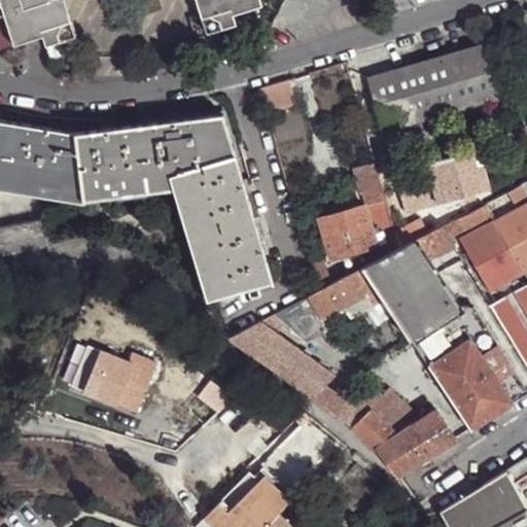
[(0,0),(0,12),(4,11),(13,42),(42,34),(45,44),(75,35),(64,0),(0,0)]
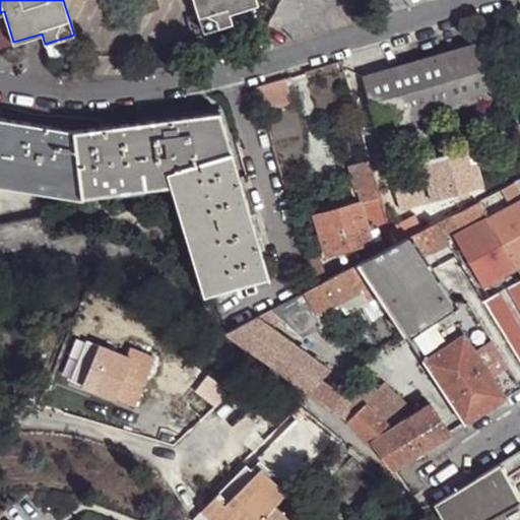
[(101,0),(99,5),(109,10),(106,0),(101,0)]
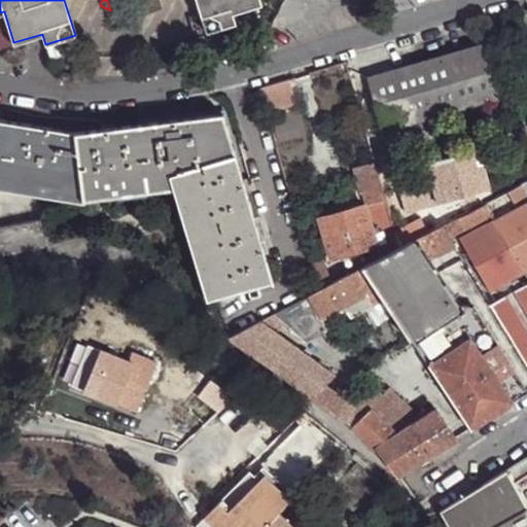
[(195,0),(205,32),(235,23),(233,13),(260,4),(259,0),(195,0)]
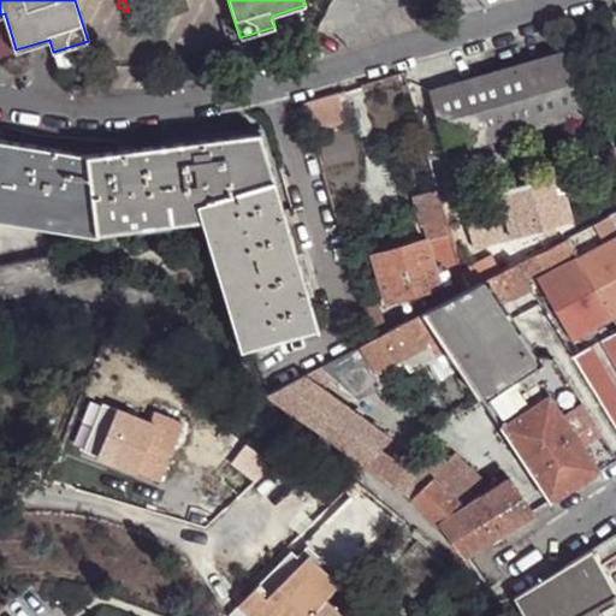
[(165,33),(171,18),(152,25),(165,33)]
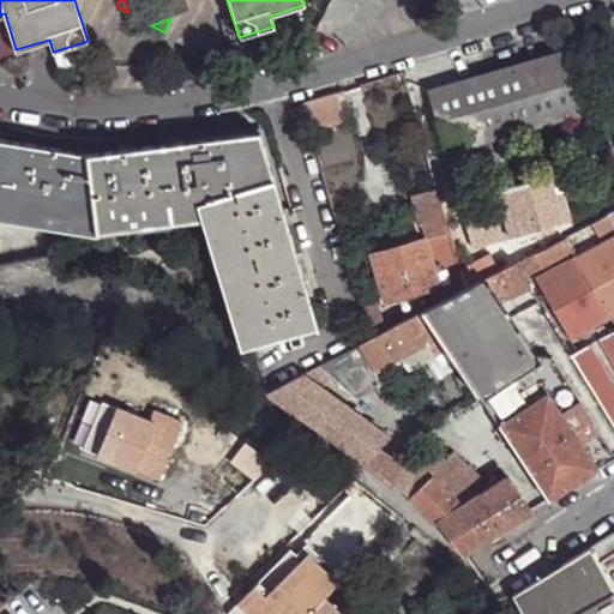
[(583,115),(563,50),(428,90),(447,155),(583,115)]
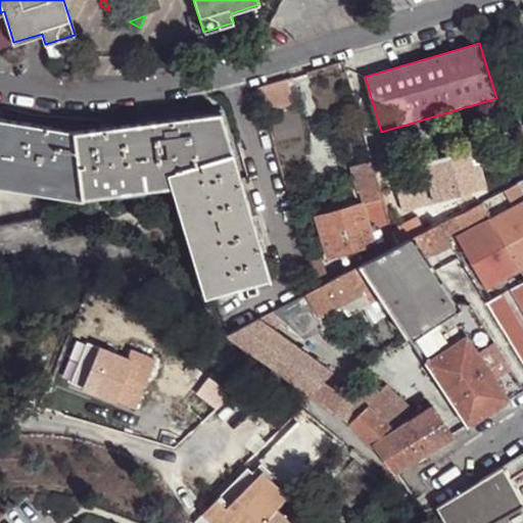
[(285,78),(256,86),(265,111),(292,104),(285,78)]
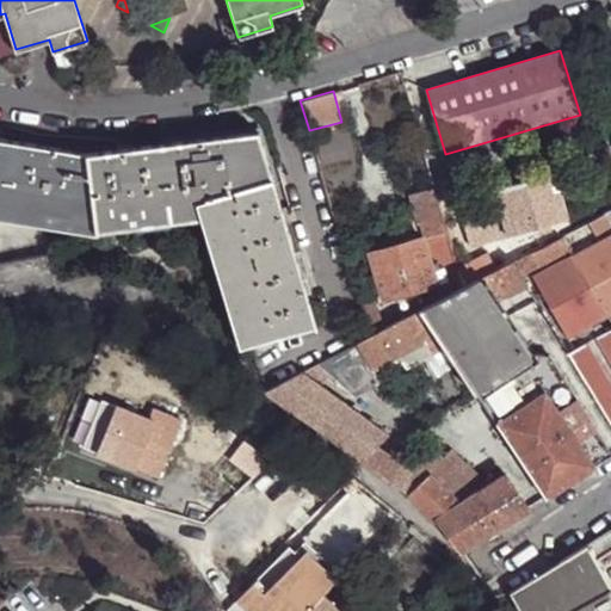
[(0,137),(0,217),(59,227),(60,217),(74,220),(73,229),(98,235),(98,232),(97,222),(201,211),(210,216),(242,327),(246,326),(253,343),(316,325),(259,130),(88,152),(0,137)]
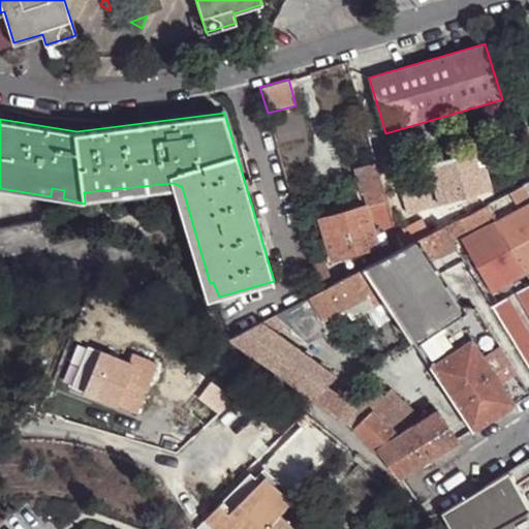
[(480,148),(428,163),(440,204),(493,187),(480,148)]
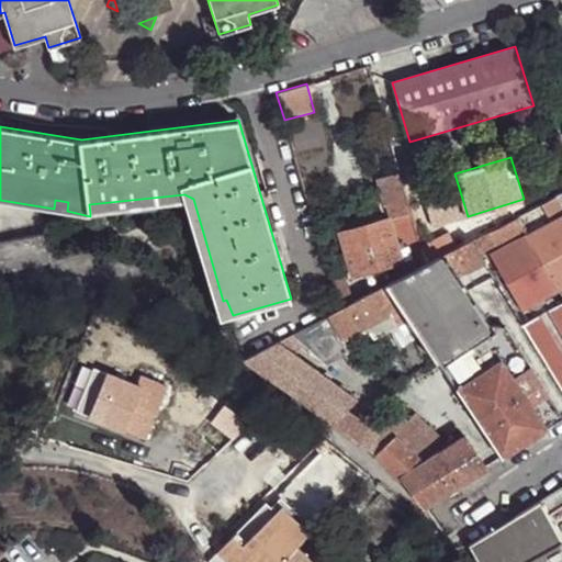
[(406,198),(400,171),(382,177),(390,203),(406,198)]
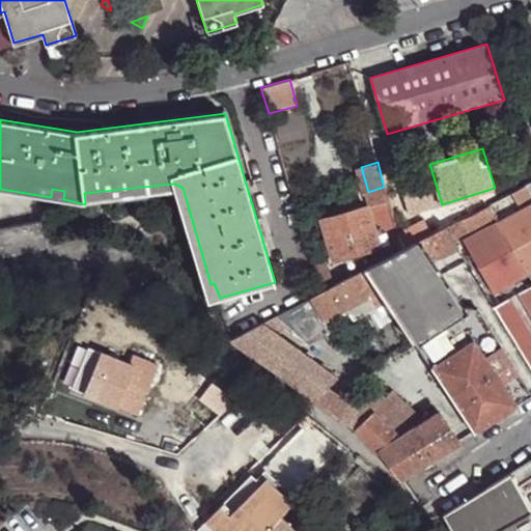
[(217,299),(220,298),(214,283),(211,284),(183,188),(174,184),(84,193),(85,201),(174,191),(207,302),(217,299)]
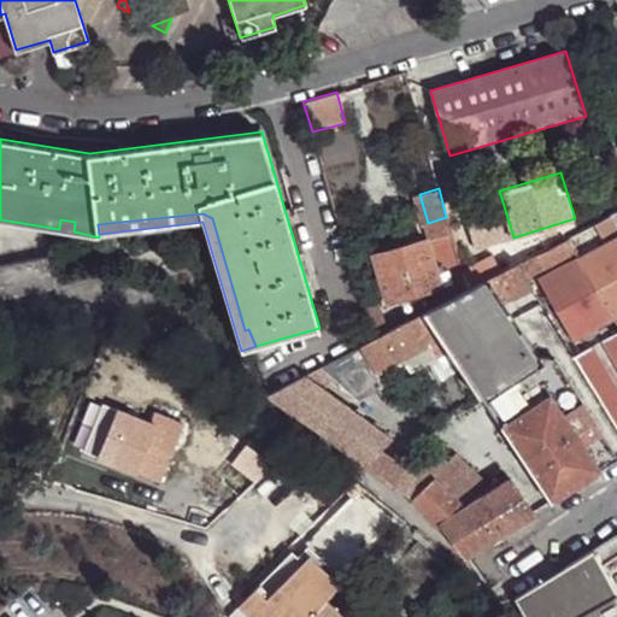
[(446,217),(428,223),(432,238),(427,239),(440,285),(446,282),(452,298),(468,289),(463,270),(456,248),(446,217)]
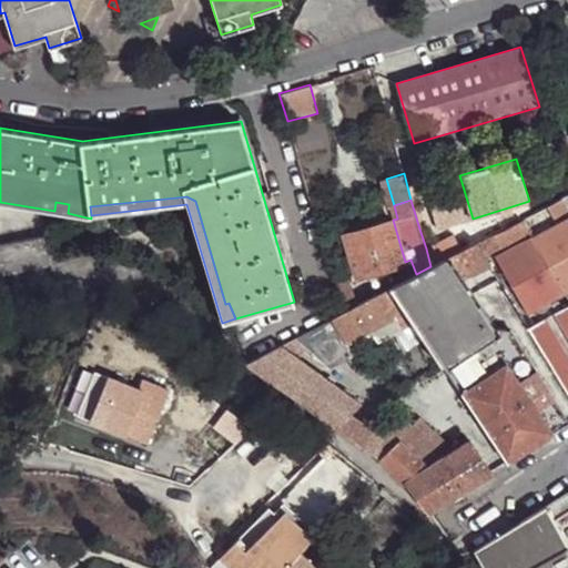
[(56,202),(54,211),(68,213),(69,204),(56,202)]
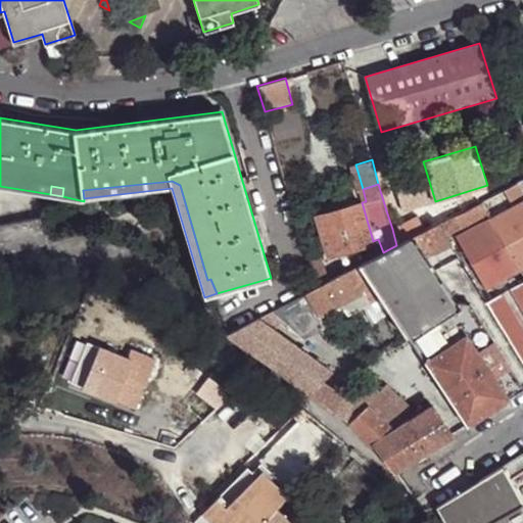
[(455,216),(438,224),(446,235),(482,216),(487,211),(481,200),(455,216)]
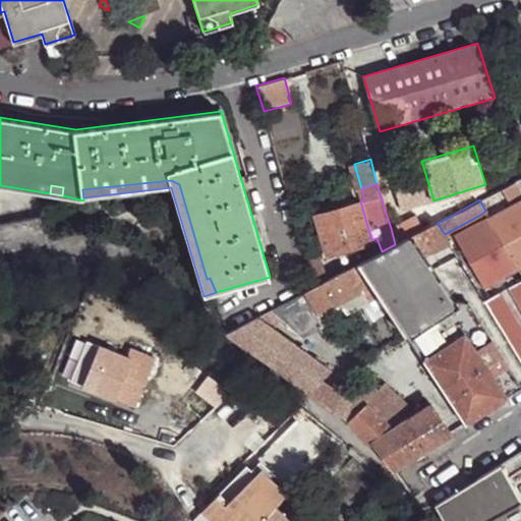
[(520,200),(489,218),(518,268),(520,266),(520,200)]
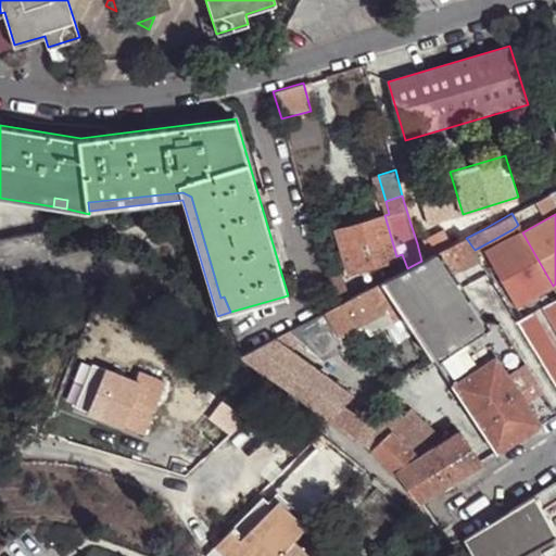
[(396,256),(384,215),(339,229),(350,270),(396,256)]
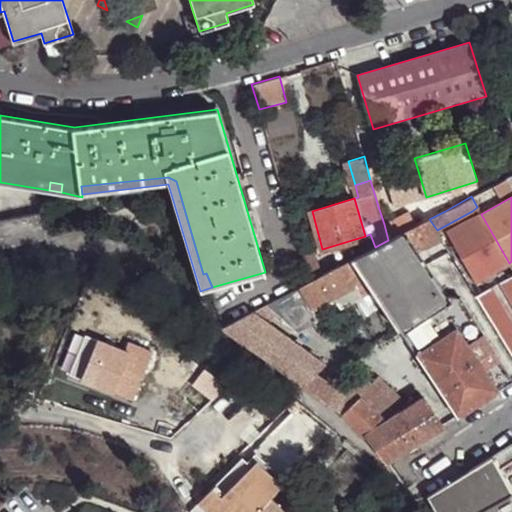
[(477,207),(472,211),(475,217),(481,214),(477,207)]
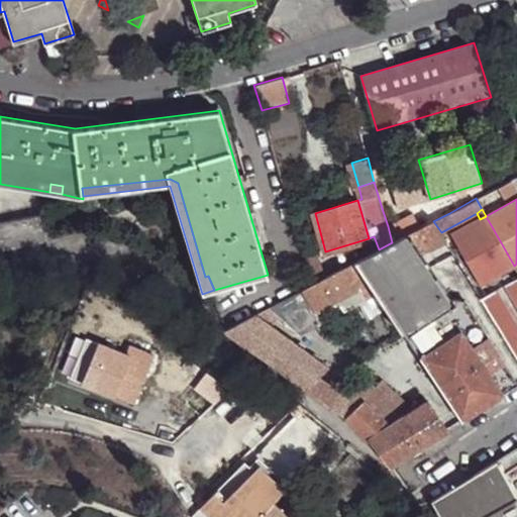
[(413,212),(388,226),(392,242),(404,236),(421,227),(413,212)]
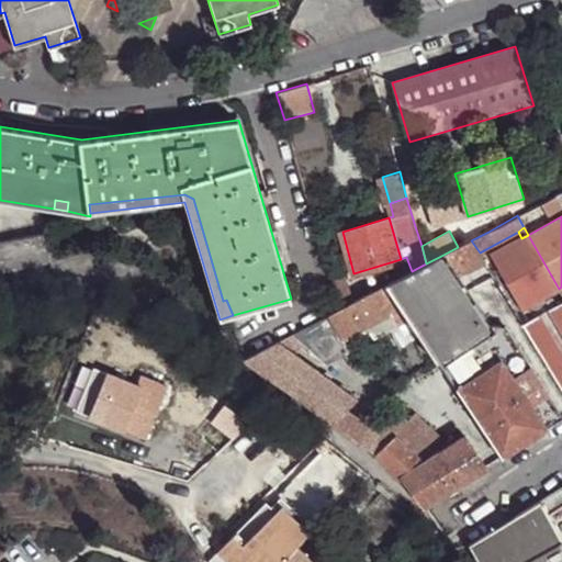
[(528,235),(521,238),(492,256),(523,308),(559,289),(528,235)]
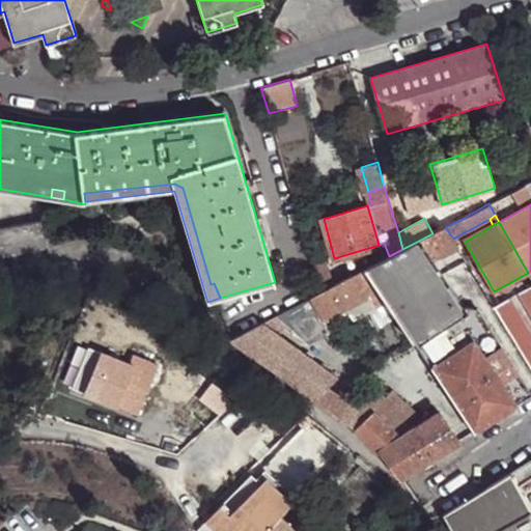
[(445,227),(432,233),(415,243),(431,267),(458,247),(453,239),(445,227)]
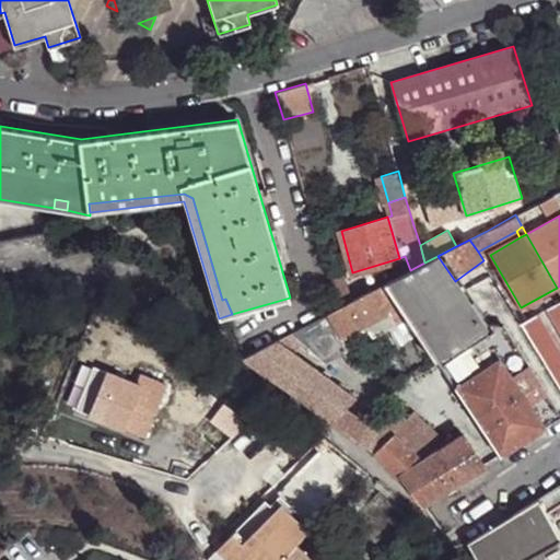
[(438,256),(424,263),(410,270),(386,283),(400,305),(408,317),(438,360),(486,329),(470,305),(455,281),(438,256)]
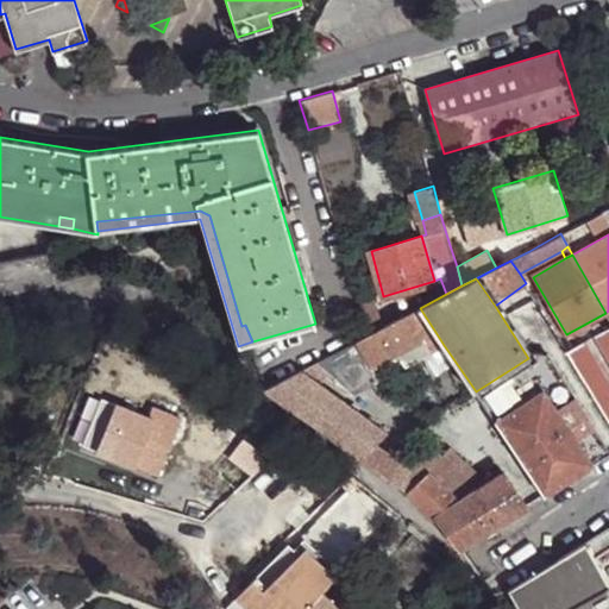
[(365,290),(357,293),(360,303),(368,301),(365,290)]
